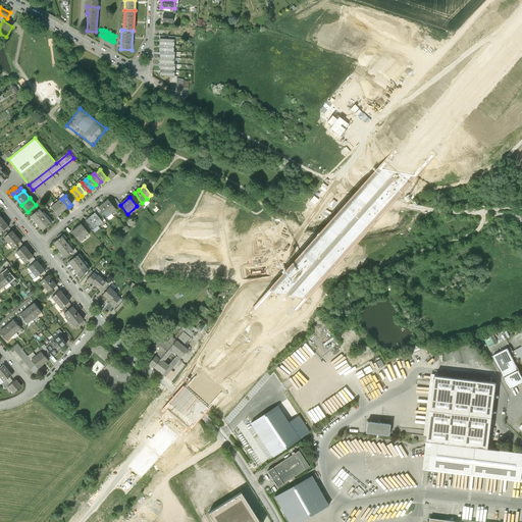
[(65,210),(68,207),(61,199),(58,202),(65,210)]
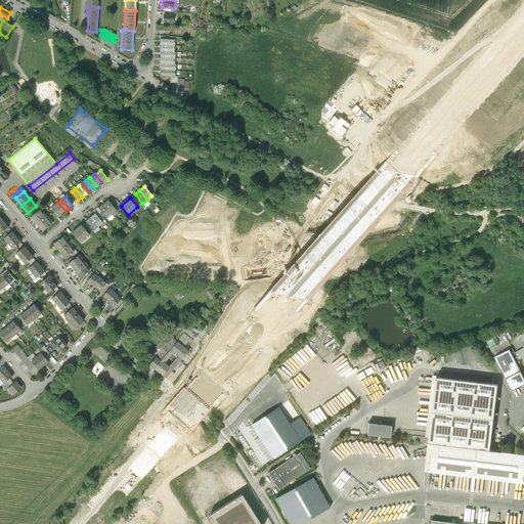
[(108,201),(103,205),(112,214),(116,210),(115,209),(111,204),(108,201)]
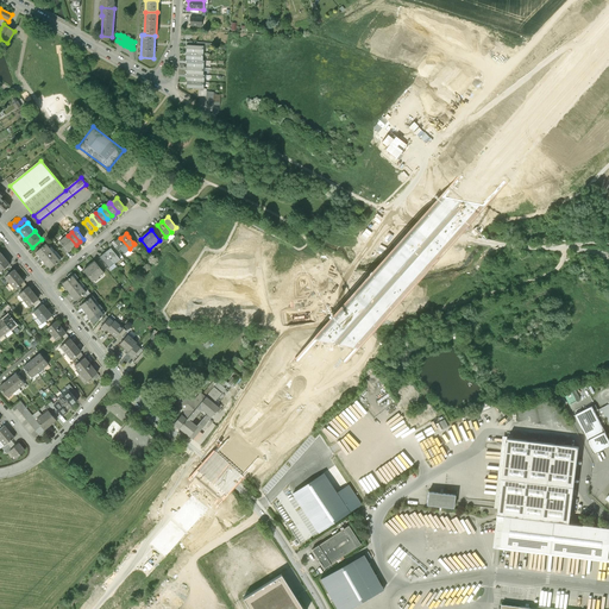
[(68,236),(63,239),(71,249),(76,245),(68,236)]
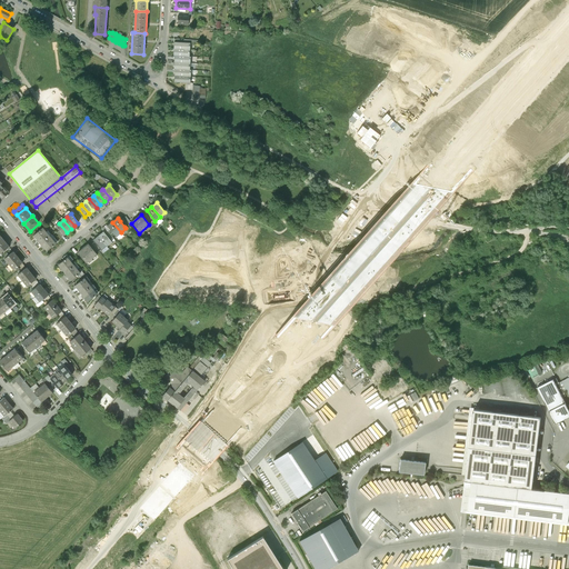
[(116,237),(121,232),(112,222),(107,227),(110,230),(115,235),(116,237)]
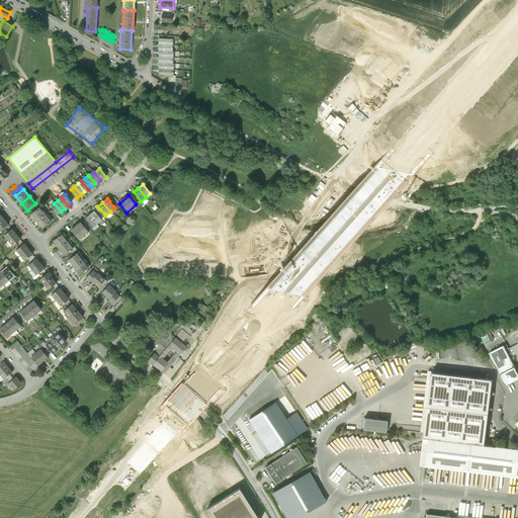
[(58,214),(61,211),(54,203),(51,206),(54,210),(58,214)]
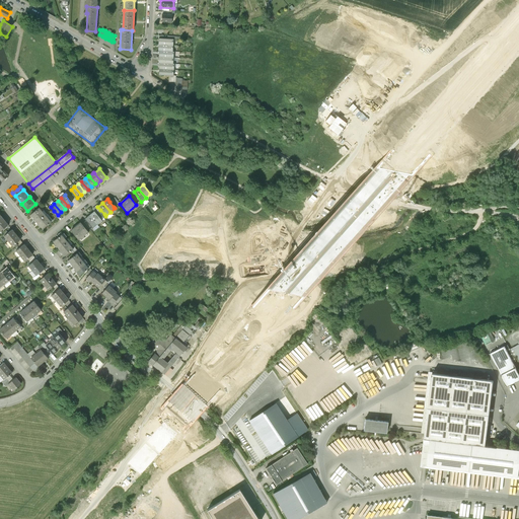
[(31,215),(33,218),(42,212),(40,208),(31,215)]
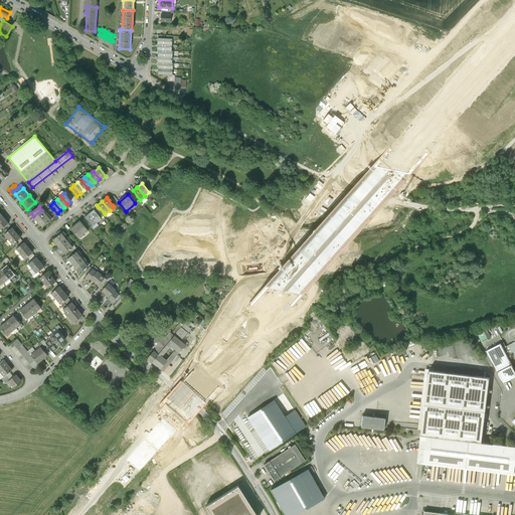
[(33,216),(36,220),(44,213),(41,210),(33,216)]
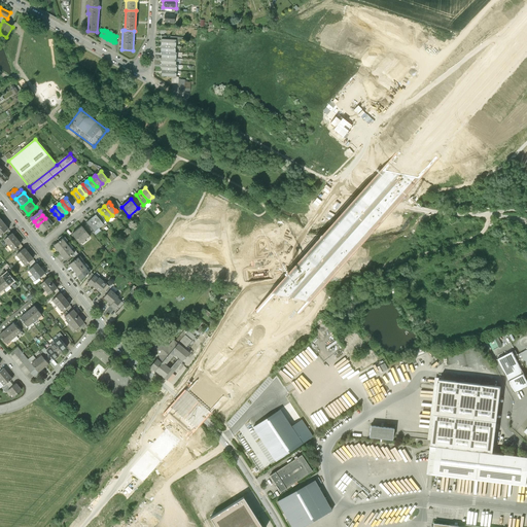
[(96,215),(92,219),(99,229),(104,224),(98,216),(96,215)]
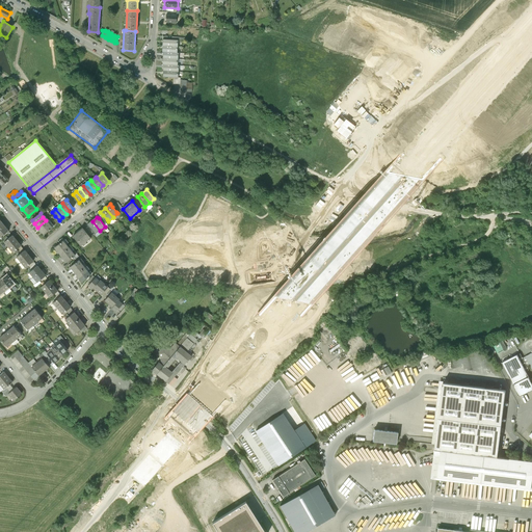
[(37,228),(41,231),(49,224),(46,220),(37,228)]
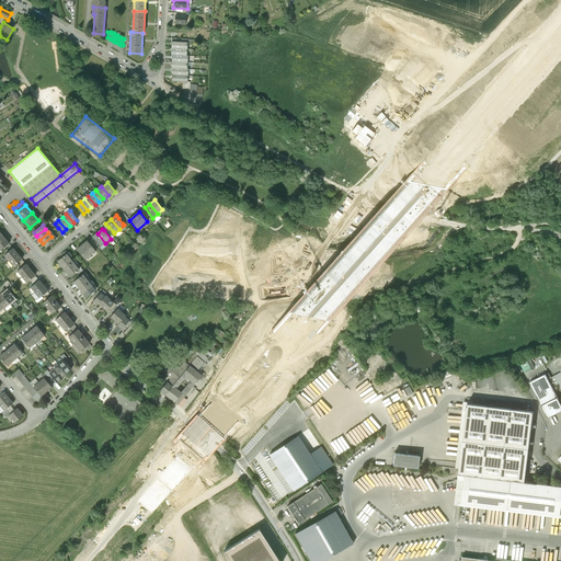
[(101,248),(105,243),(98,233),(92,238),(93,239),(99,245),(101,248)]
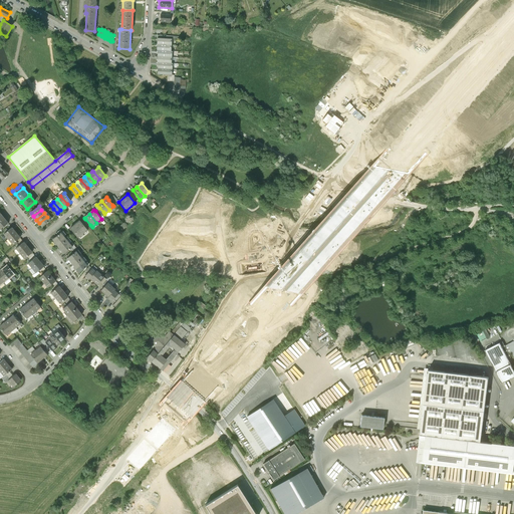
[(50,220),(47,217),(39,223),(42,227),(50,220)]
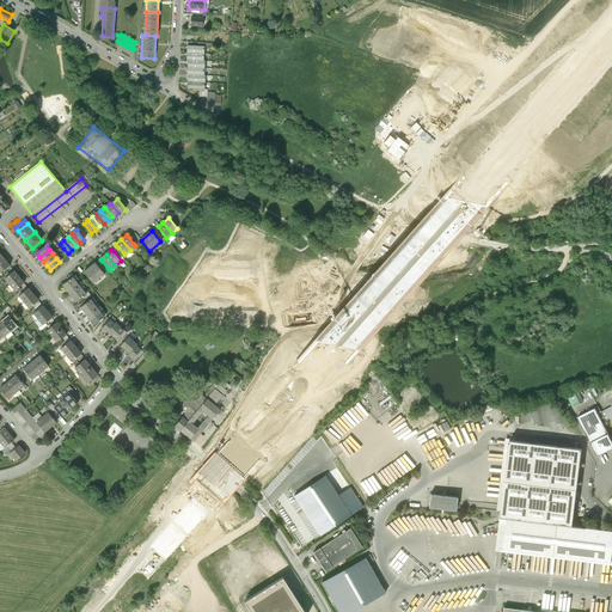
[(95,263),(84,273),(93,283),(104,275),(102,271),(96,265),(95,263)]
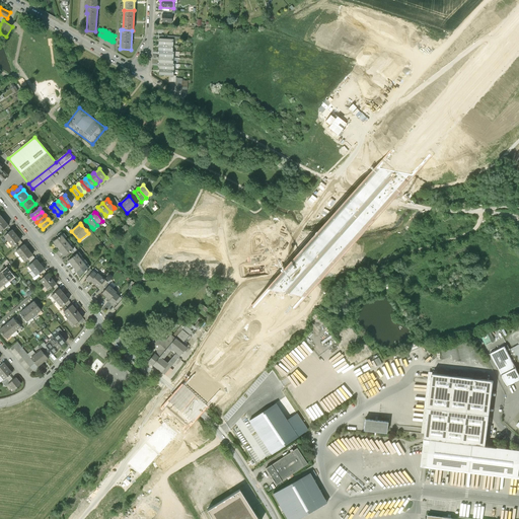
[(4,236),(8,241),(16,235),(12,230),(4,236)]
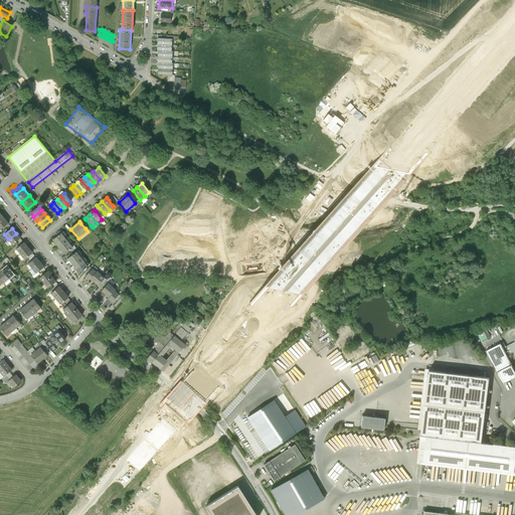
[(20,237),(16,233),(8,239),(12,244),(20,237)]
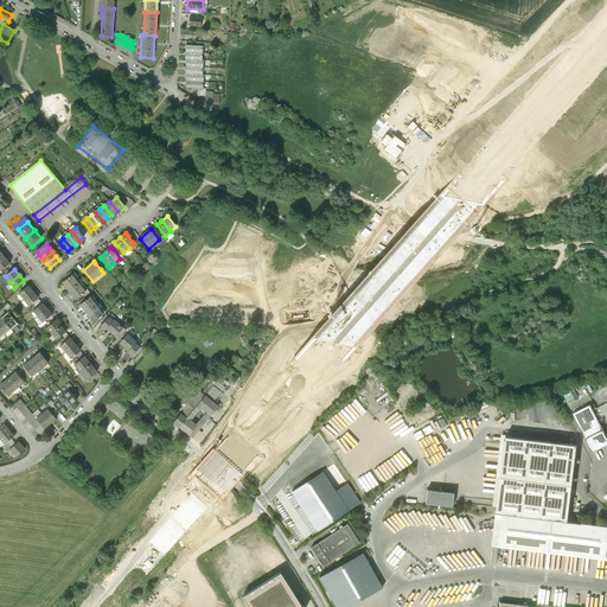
[(63,283),(66,287),(76,280),(72,275),(63,283)]
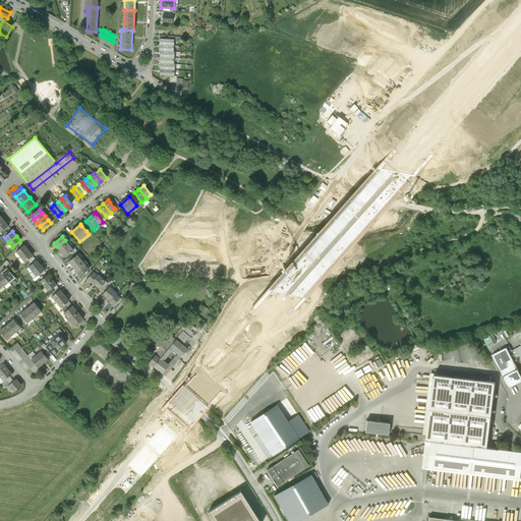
[(57,246),(60,250),(68,243),(65,240),(57,246)]
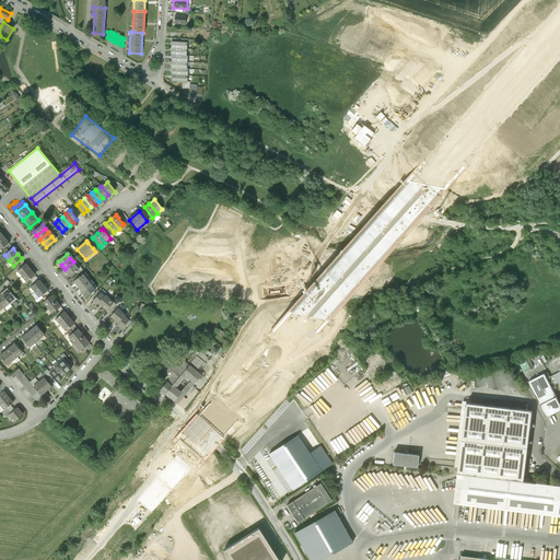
[(65,269),(67,272),(77,266),(73,261),(65,269)]
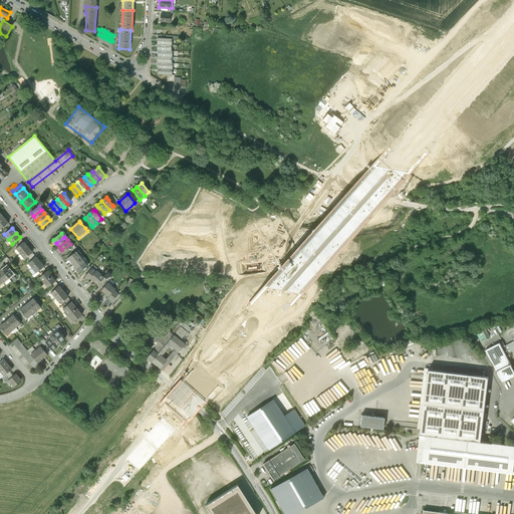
[(16,249),(20,253),(28,247),(24,242),(16,249)]
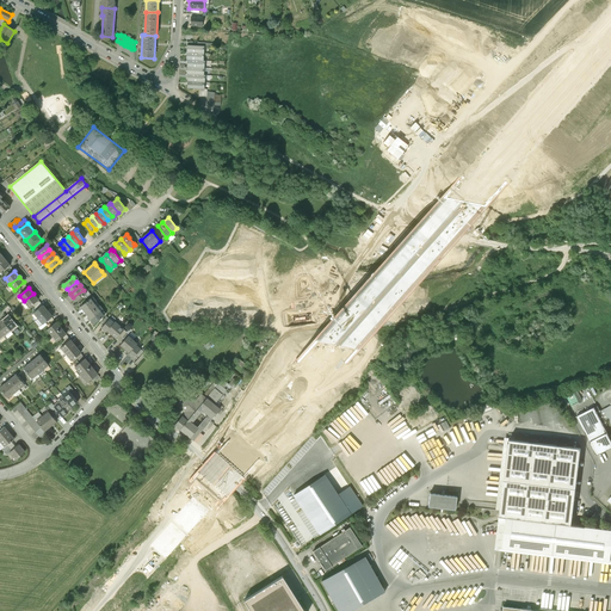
[(87,295),(84,290),(73,297),(76,302),(87,295)]
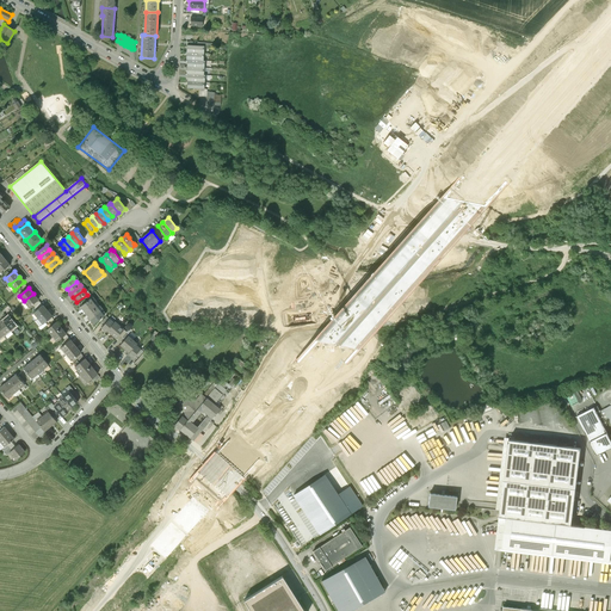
[(38,300),(34,294),(24,301),(29,307),(32,304),(38,300)]
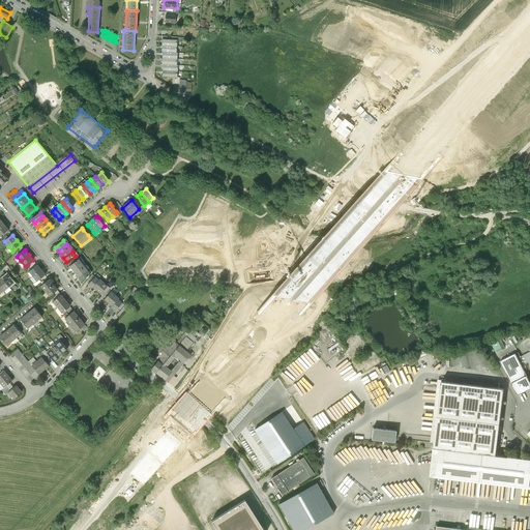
[(70,266),(72,270),(82,263),(79,260),(70,266)]
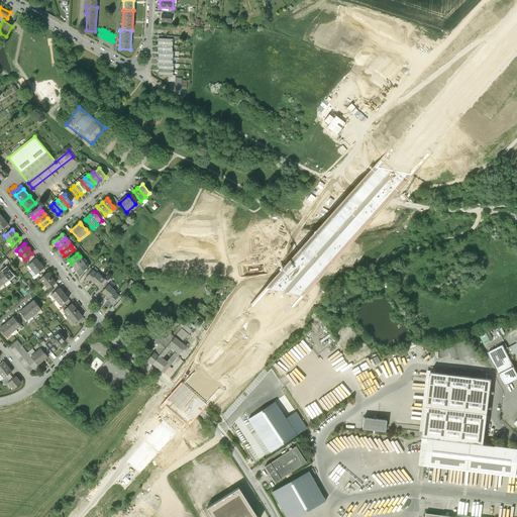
[(71,264),(74,267),(83,261),(80,256),(71,264)]
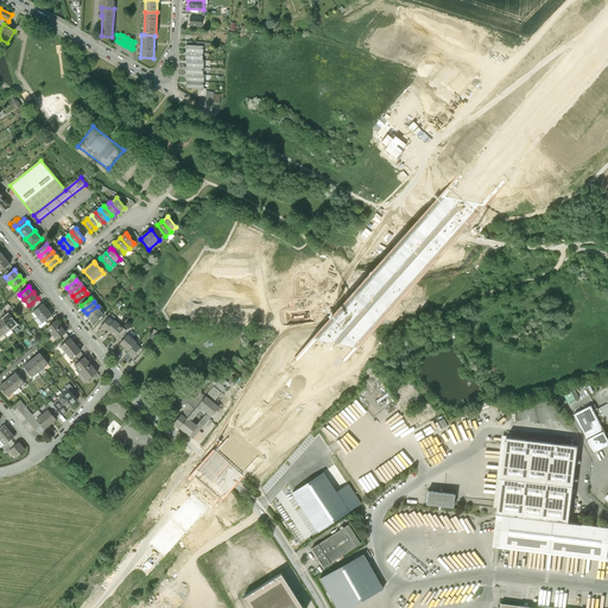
[(33,311),(38,317),(48,310),(43,304),(37,309),(33,311)]
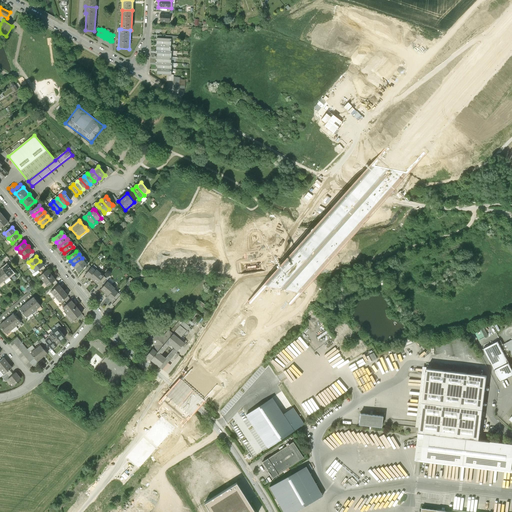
[(73,264),(76,268),(84,261),(82,258),(73,264)]
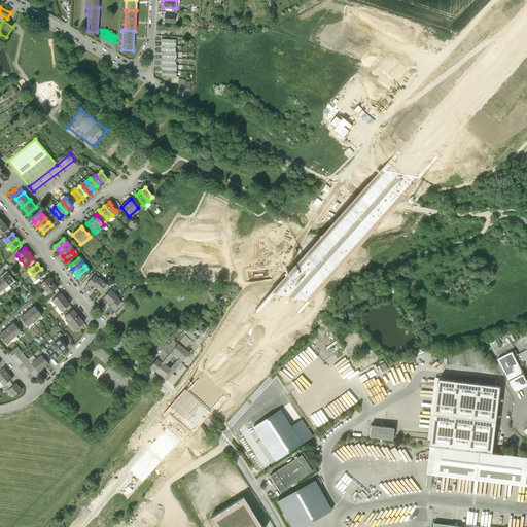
[(44,273),(41,269),(33,275),(37,279),(44,273)]
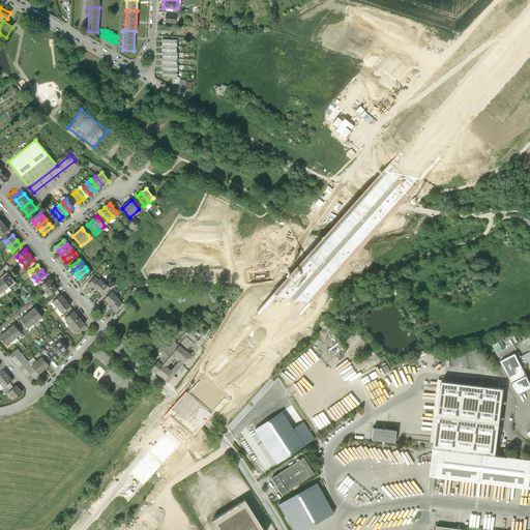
[(90,274),(87,270),(79,277),(82,281),(90,274)]
